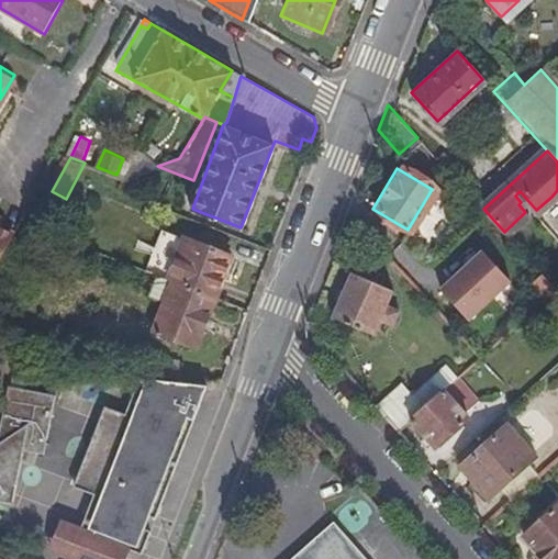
[(0,252),(14,227),(0,219),(0,252)]
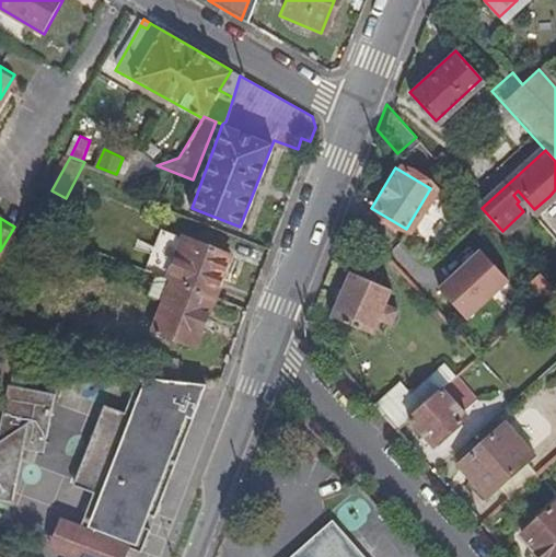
[(151,271),(165,277),(183,233),(169,228),(151,271)]
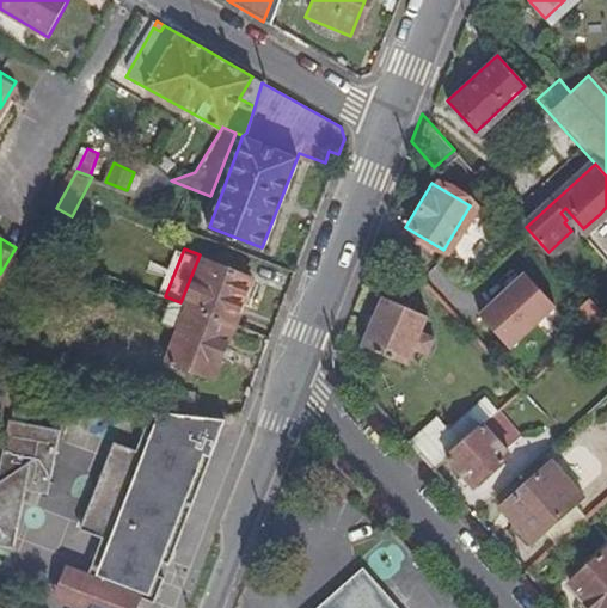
[(233,321),(251,275),(200,255),(181,302),(185,304),(233,321)]
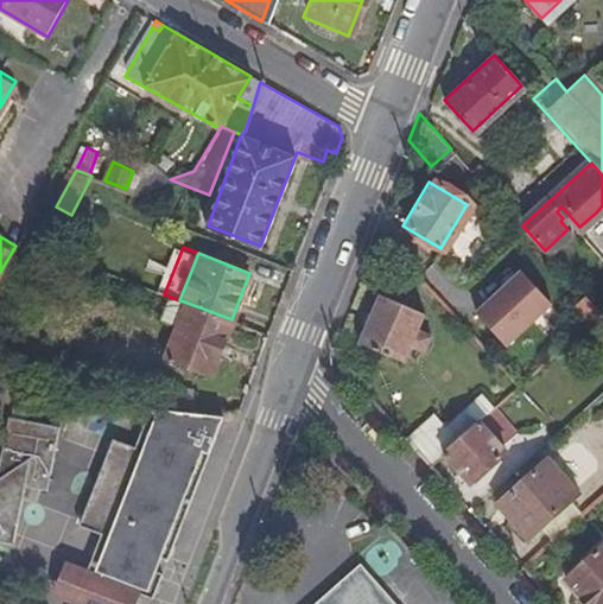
[(471,306),(501,339),(546,297),(518,267),(487,294),(486,293),(471,306)]
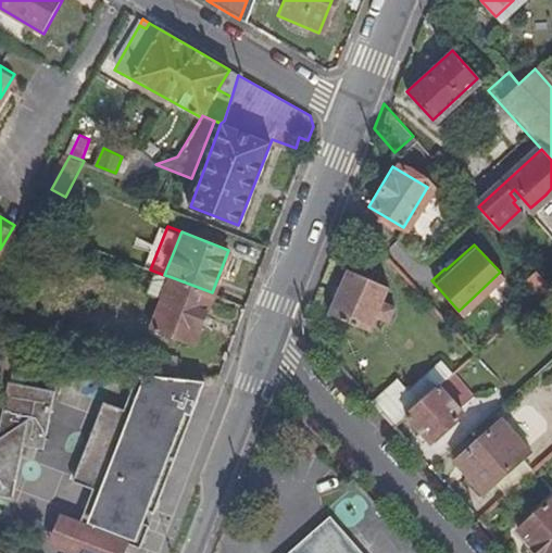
[(341,267),(324,312),(371,330),(377,314),(388,318),(393,304),(381,300),(387,286),(341,267)]
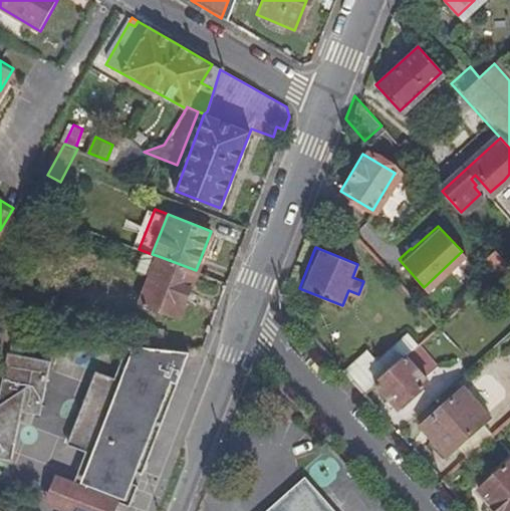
[(139,302),(178,317),(196,270),(156,255),(139,302)]
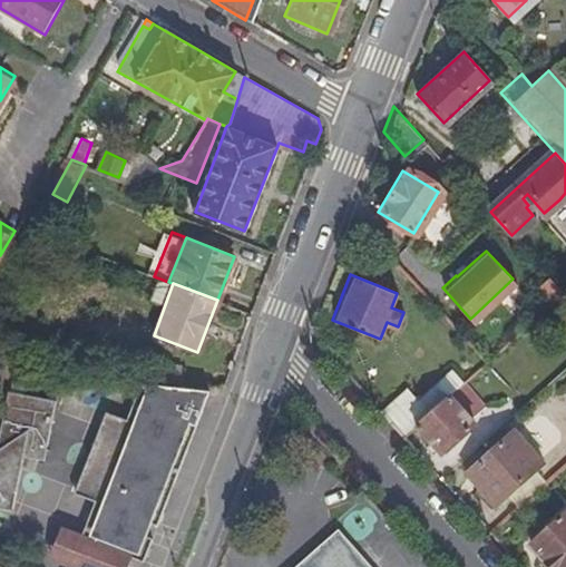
[(460,381),(461,380),(449,367),(418,394),(406,381),(376,409),(400,437),(413,424),(460,381)]
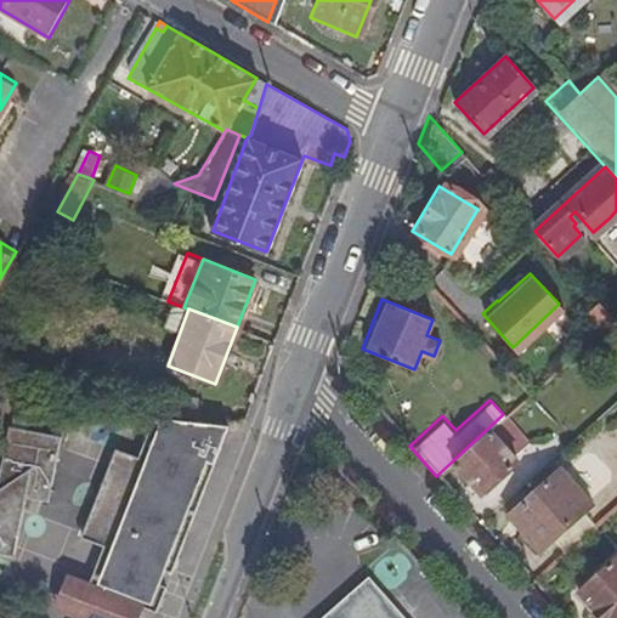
[(98,588),(153,608),(165,613),(175,588),(163,583),(169,567),(181,573),(201,521),(239,423),(194,417),(190,417),(165,413),(148,458),(125,449),(91,538),(114,546),(98,588)]
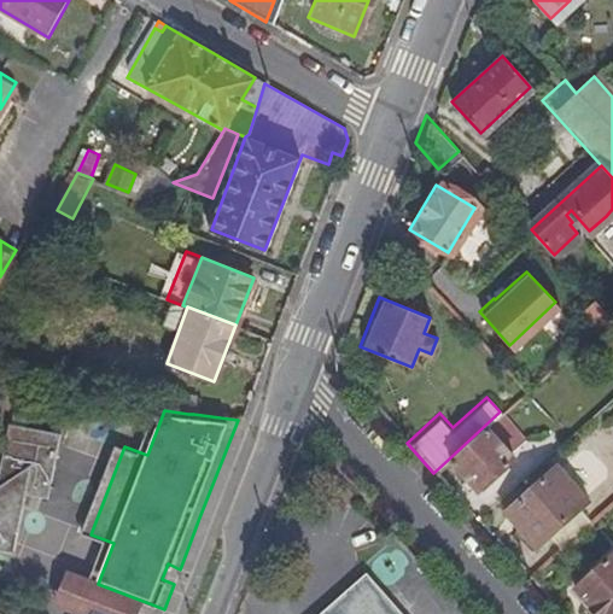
[(498,413),(448,460),(473,489),(509,456),(506,451),(520,438),(498,413)]
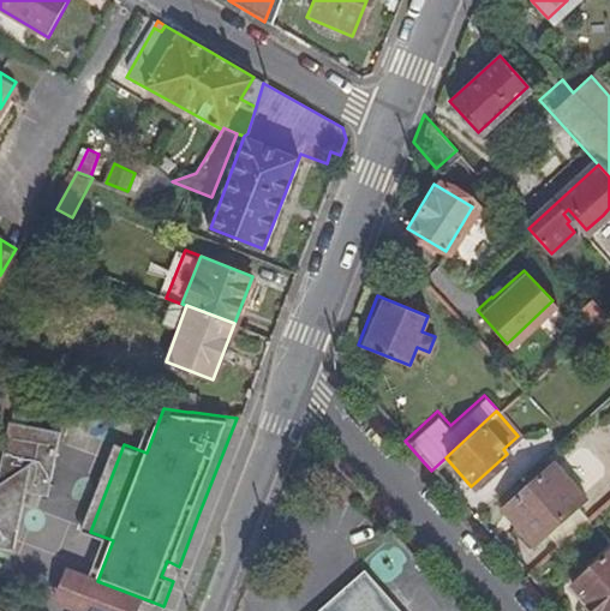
[(0,552),(22,555),(30,496),(58,499),(66,431),(9,425),(0,491),(0,552)]
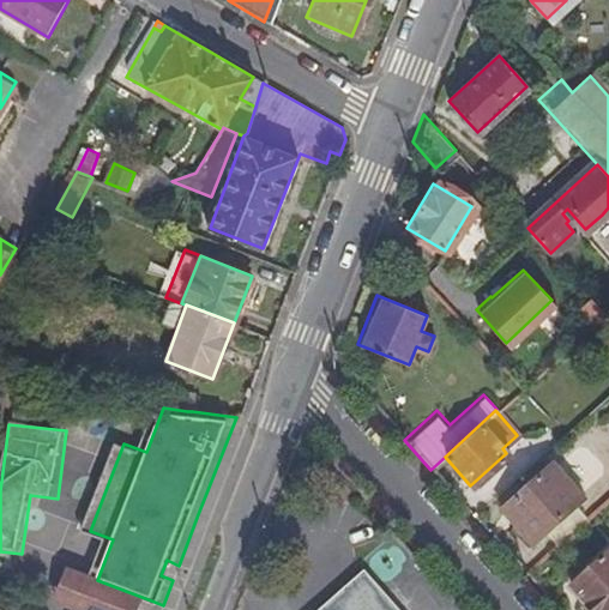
[(520,460),(550,441),(541,426),(511,444),(520,460)]
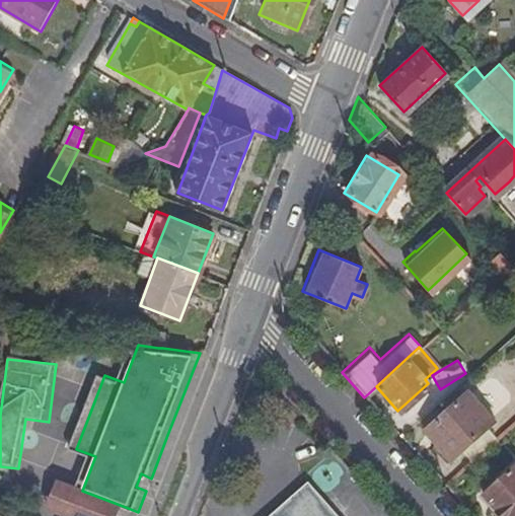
[(466,389),(422,430),(448,459),(492,420),(466,389)]
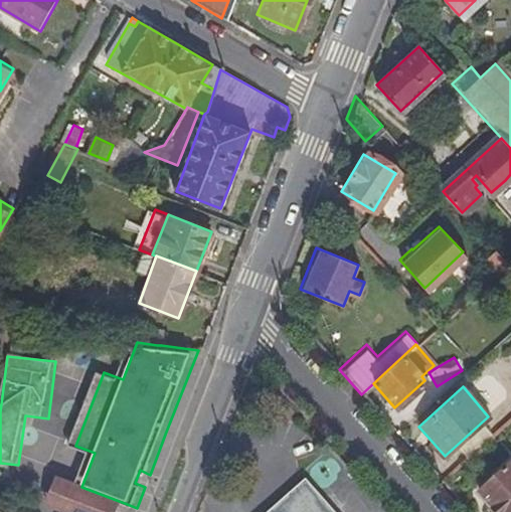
[(301,470),(315,488),(339,471),(325,452),(301,470)]
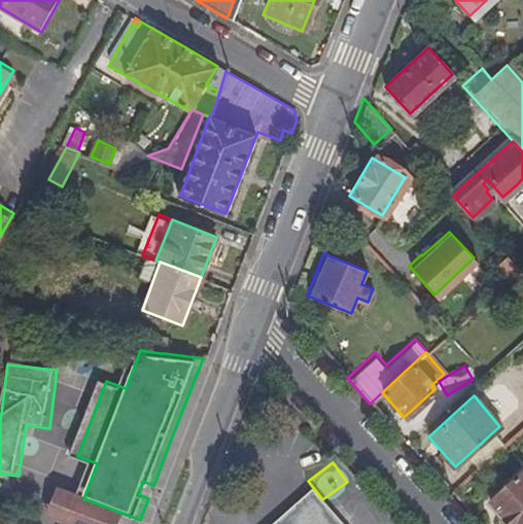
[(522,523),(522,472),(489,503),(508,523),(522,523)]
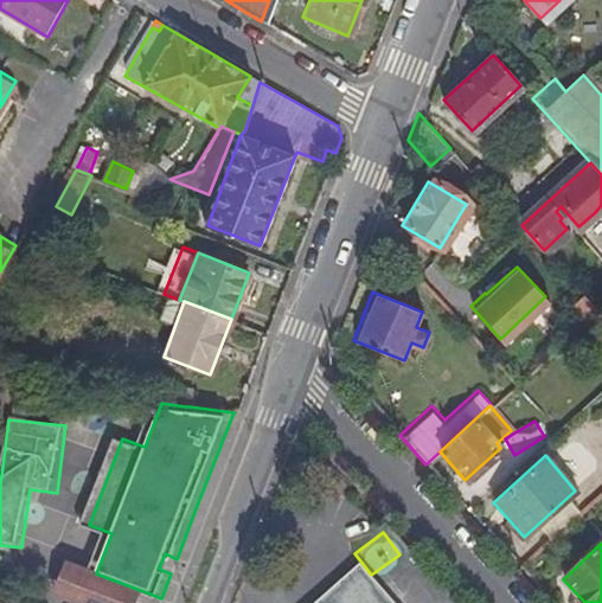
[(85,602),(87,602),(145,602),(149,594),(96,573),(74,565),(63,594),(85,602)]
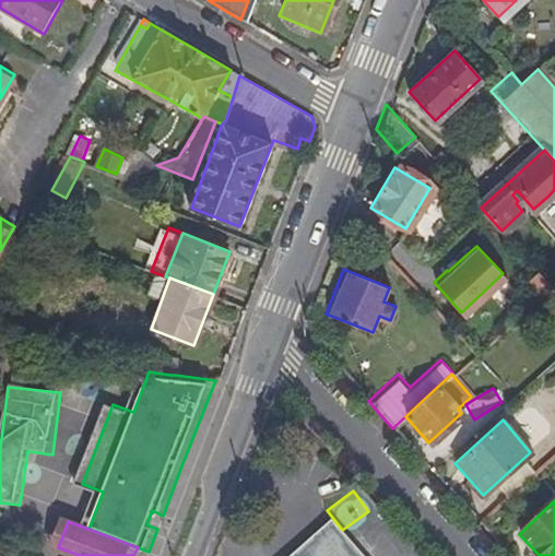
[(358,555),(329,521),(288,555),(358,555)]
